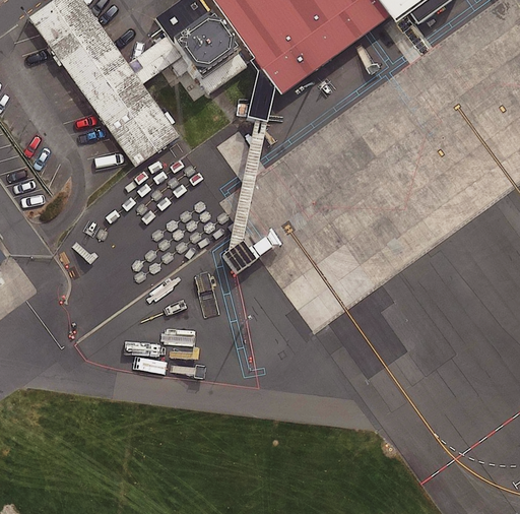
[(136,72),(84,0),(52,0),(28,17),(133,165),(135,168),(180,136),(143,84),(180,58),(205,94),(247,65),(200,0),(181,0),(155,18),(166,33),(135,54),(144,66),(136,72)]
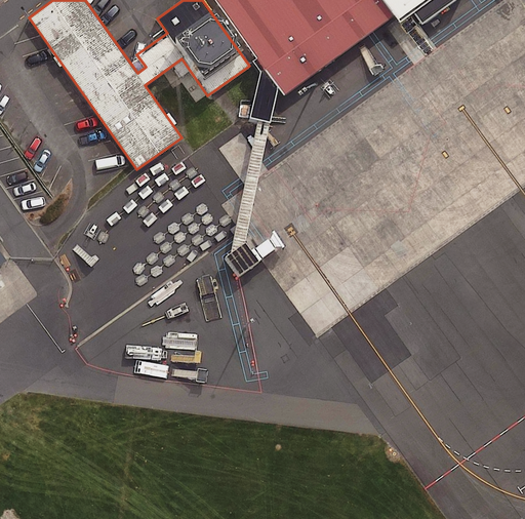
[(218,0),(257,52),(253,55),(261,66),(251,112),(258,114),(271,117),(279,81),(284,88),(395,10),(400,17),(414,6),(422,17),(447,0),(218,0)]
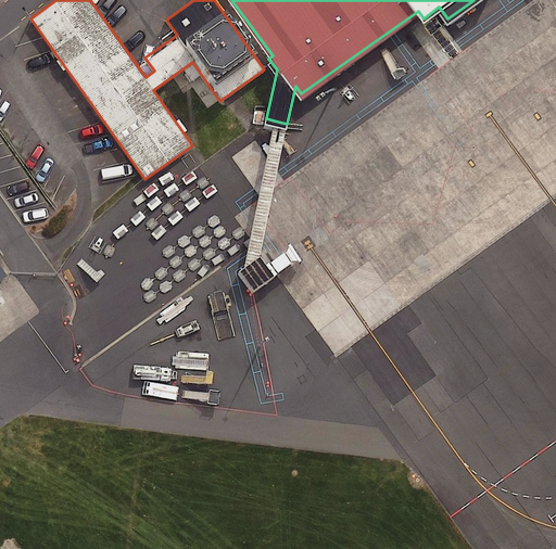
[(287,124),(274,120),(244,262),(260,251),(287,124)]
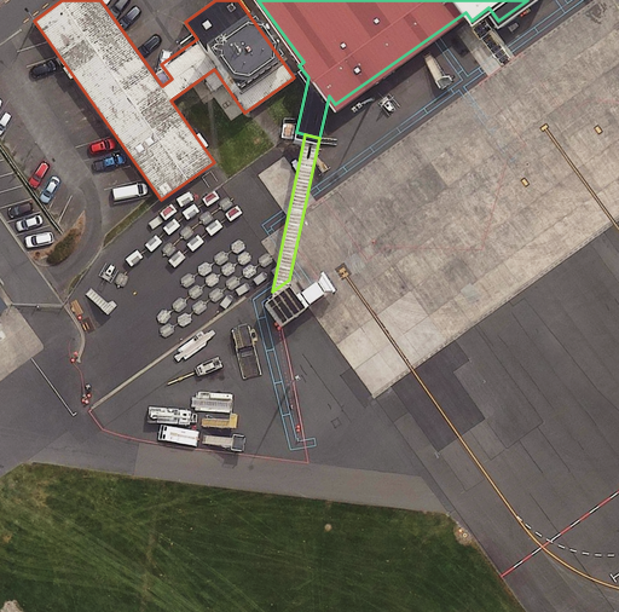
[(300,295),(289,279),(272,292),(265,296),(282,319),(306,301),(300,295)]
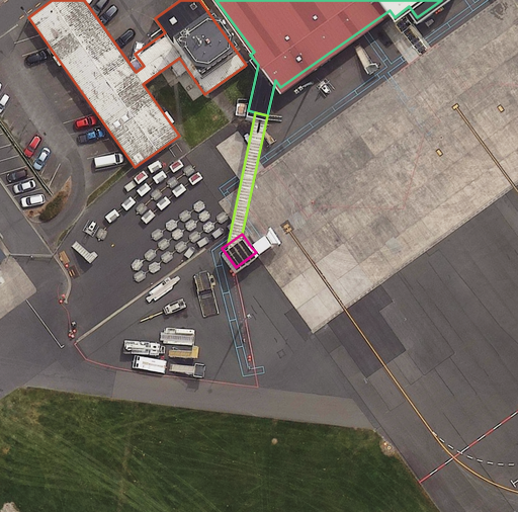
[(0,264),(8,259),(3,251),(0,247),(0,264)]
